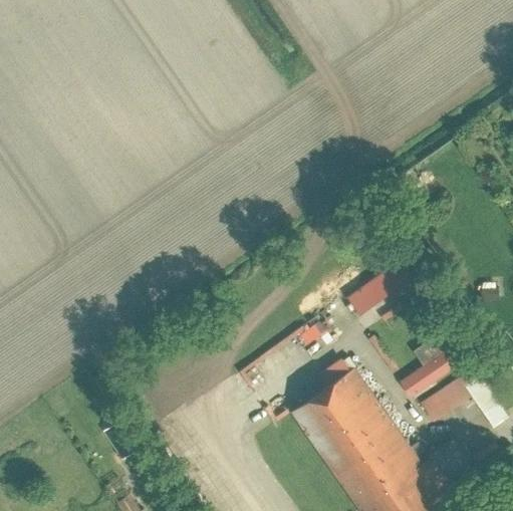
[(346,299),(359,316),(410,280),(397,263),(346,299)]
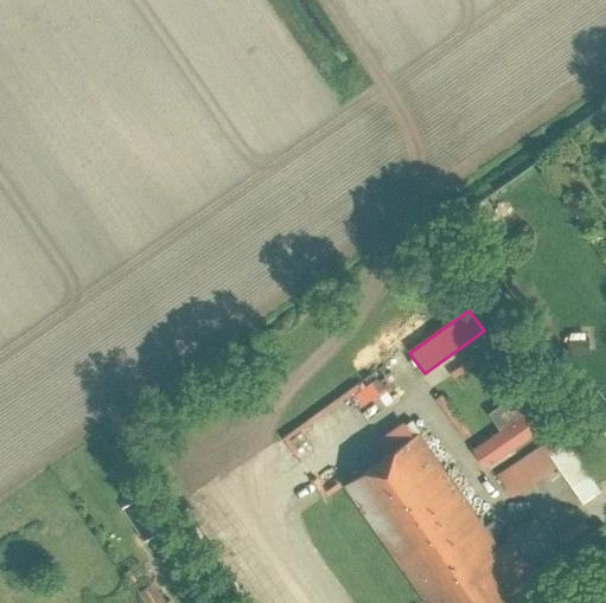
[(567,354),(588,354),(588,340),(567,340),(567,354)]
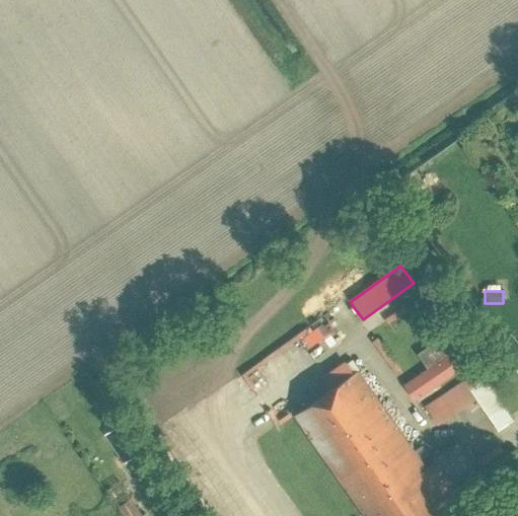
[(455,351),(402,386),(414,402),(465,366),(455,351)]
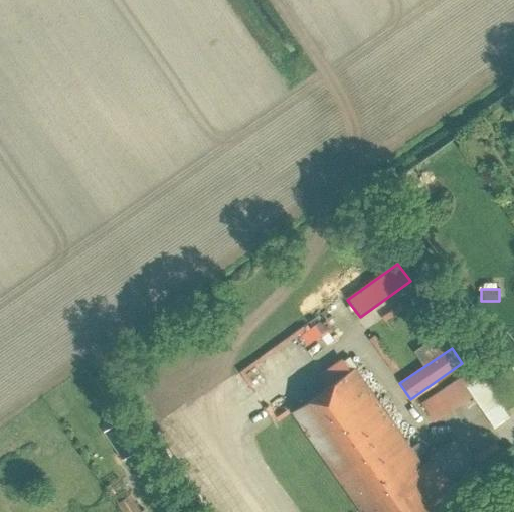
[(415,457),(420,454),(417,450),(412,453),(372,396),(378,392),(359,365),(292,413),(360,511),(434,511),(424,499),(432,495),(414,470),(421,466),(415,457)]
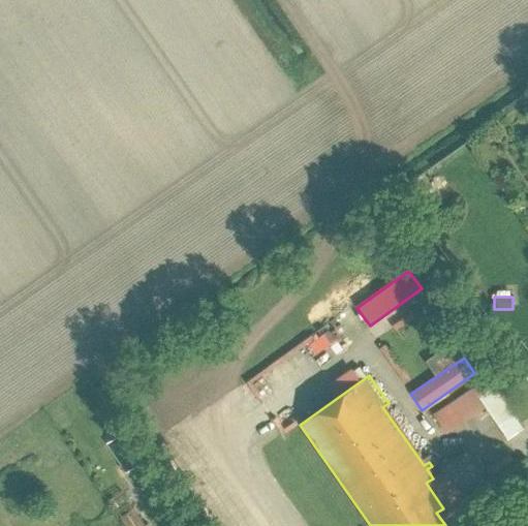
[(437,435),(479,409),(499,441),(518,430),(485,377),(425,413),(437,435)]
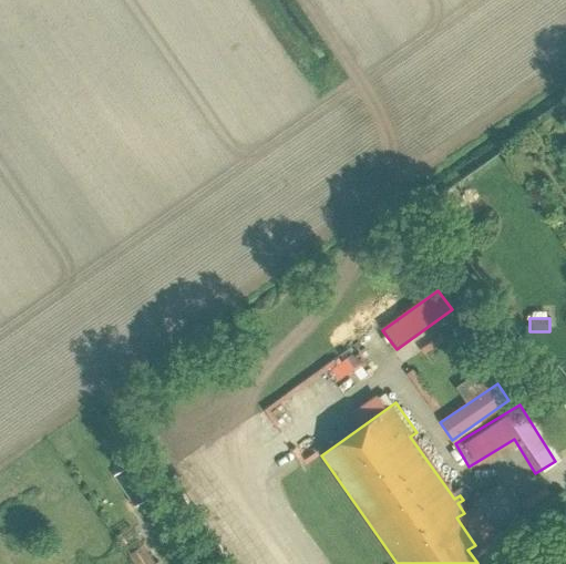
[(154,563),(144,546),(127,556),(132,563),(154,563)]
